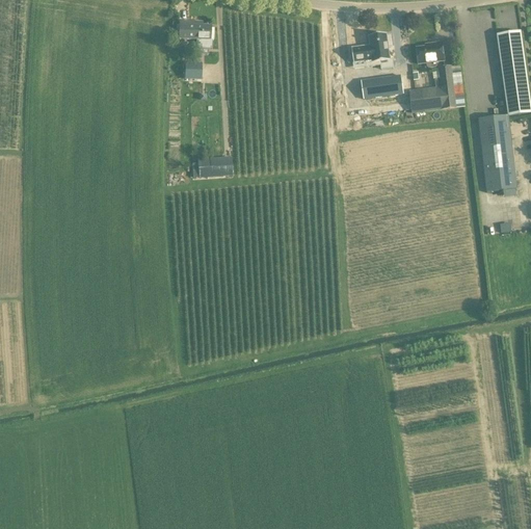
[(195,38),(195,46),(211,47),(211,38),(210,38),(210,24),(202,23),(202,21),(179,20),(179,38),(195,38)]
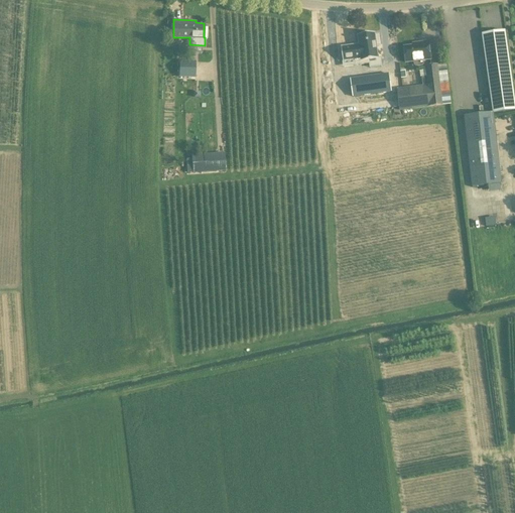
[(514,108),(504,28),(481,31),(492,111),(514,108)]
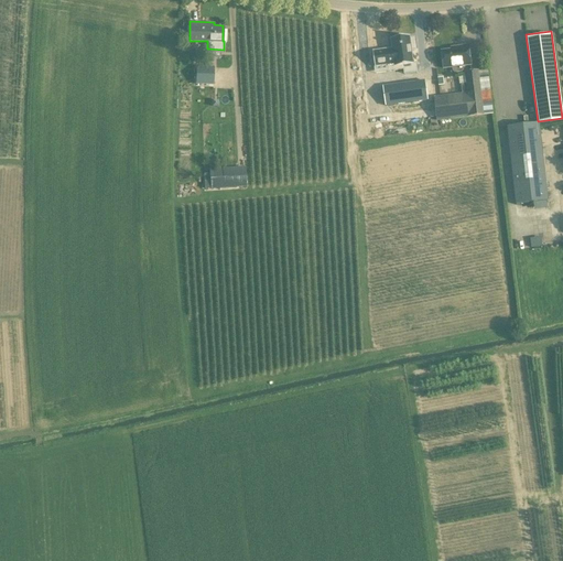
[(414,33),(392,33),(394,51),(376,53),(379,69),(417,67),(414,50),(421,49),(419,38),(415,38),(414,33)]
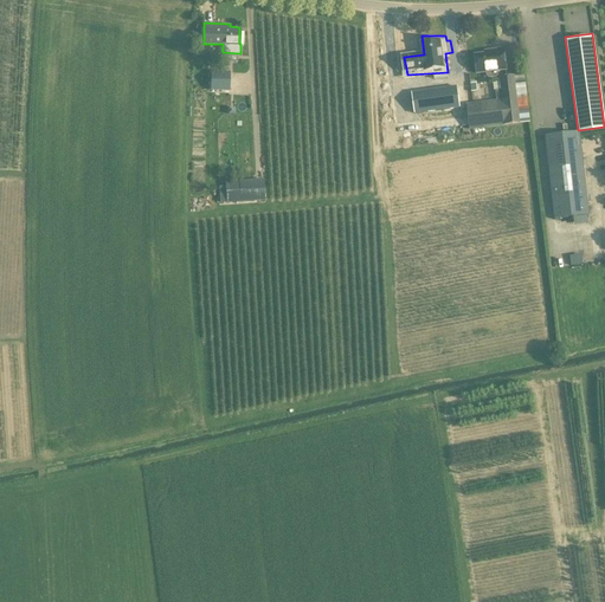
[(495,73),(497,72),(496,69),(504,68),(502,47),(491,49),(493,52),(474,54),(476,71),(484,70),(486,73),(487,75),(495,73)]
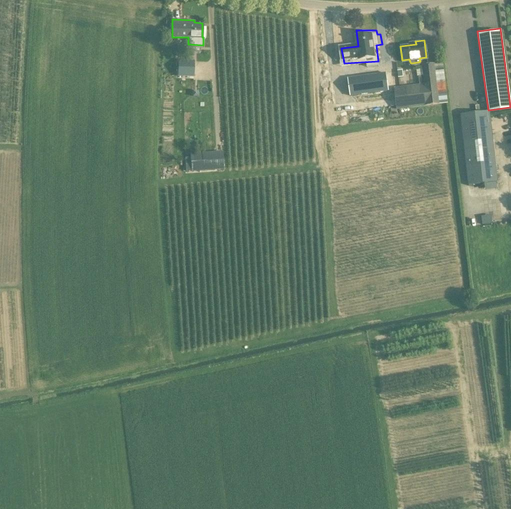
[(176,66),(179,66),(179,72),(181,72),(192,72),(192,66),(192,58),(177,58),(177,61),(176,66)]
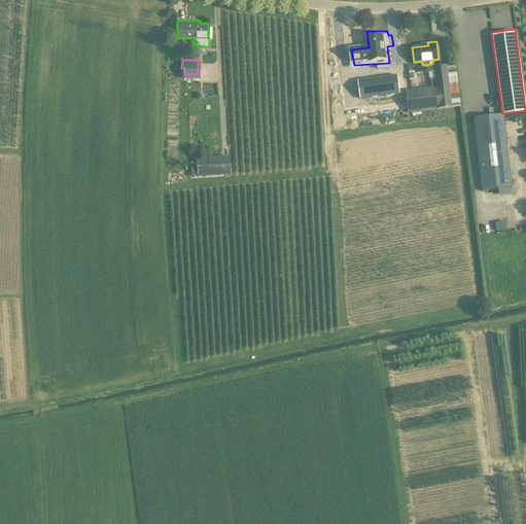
[(418,88),(407,89),(409,110),(420,109),(459,104),(454,62),(434,65),(436,76),(431,77),(430,79),(430,85),(418,88)]
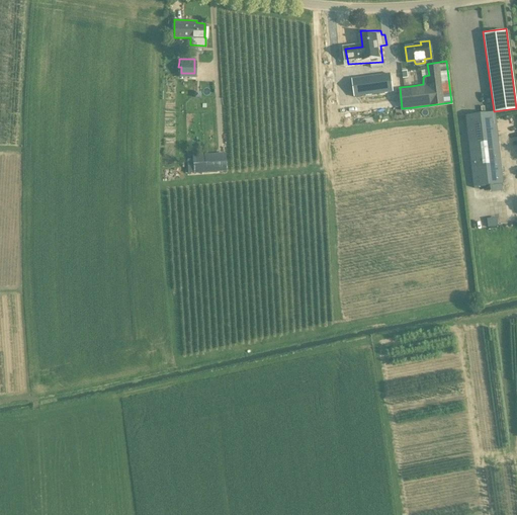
[(321,76),(330,76),(330,64),(322,64),(321,76)]
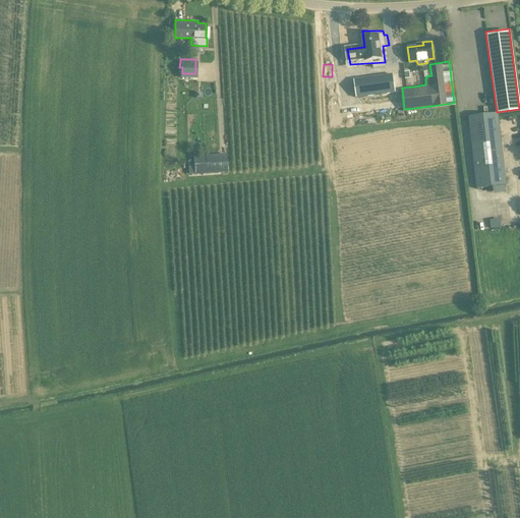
[(392,72),(354,77),(356,96),(394,91),(392,72)]
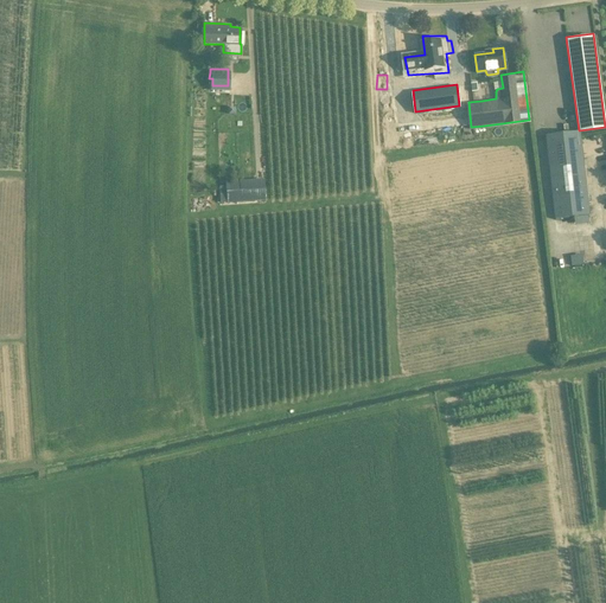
[(555,217),(588,213),(579,130),(546,134),(546,135),(544,135),(546,138),(555,217)]
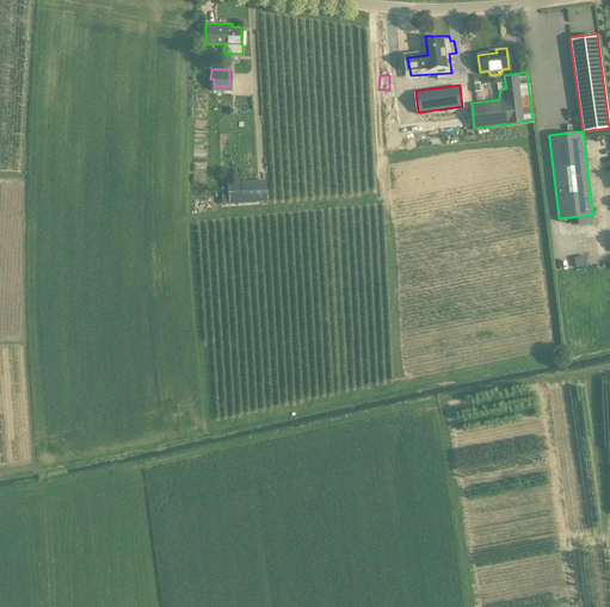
[(254,198),(252,181),(226,184),(226,200),(254,198)]
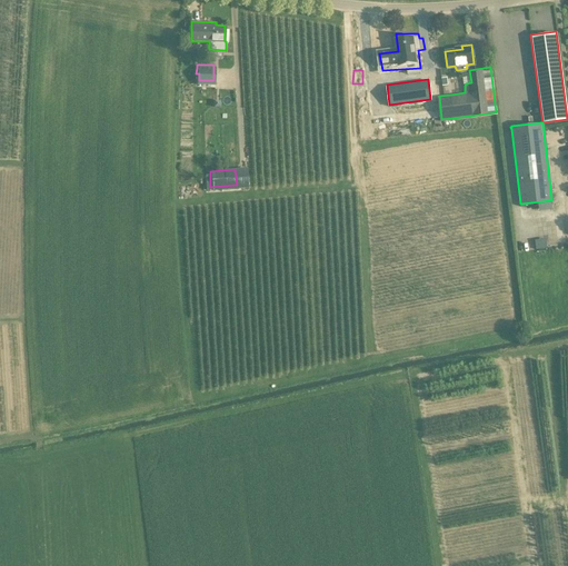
[(532,238),(534,247),(544,245),(541,236),(532,238)]
